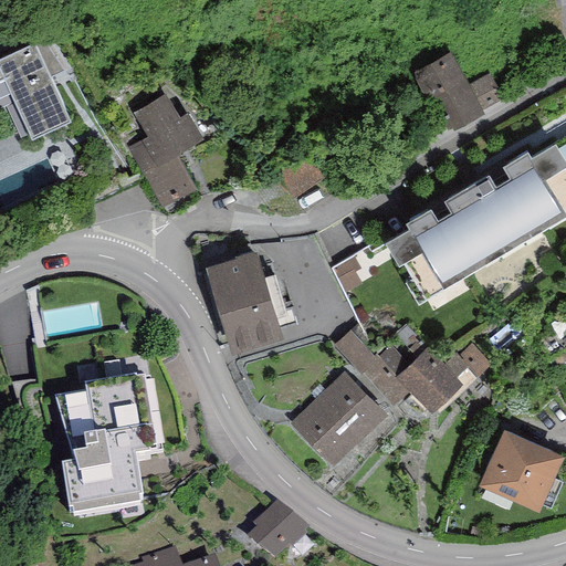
[(0,63),(0,126),(11,148),(71,117),(34,46),(0,63)]
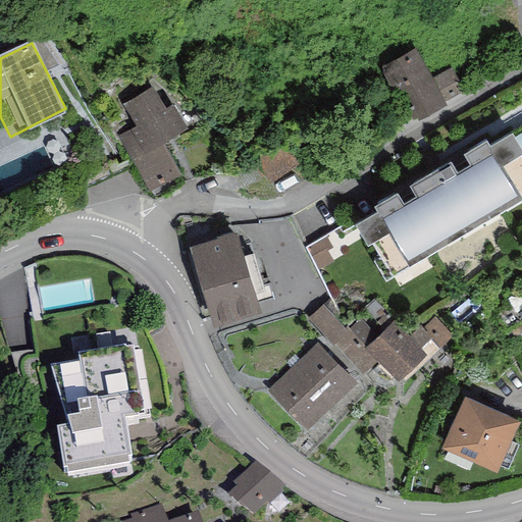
[(415,48),(379,67),(390,88),(395,86),(414,122),(447,105),(445,101),(431,77),(415,48)]
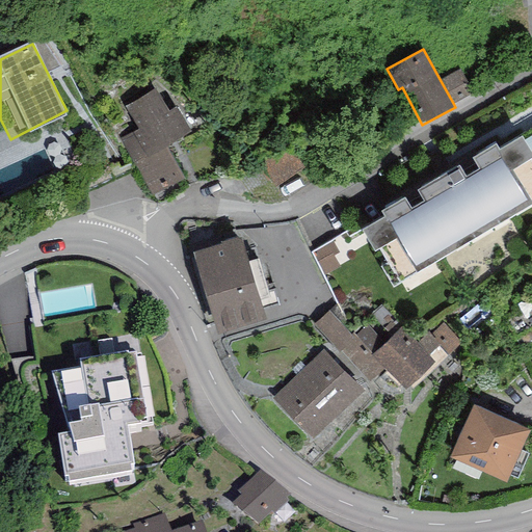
[(459,69),(440,79),(453,103),(473,92),(459,69)]
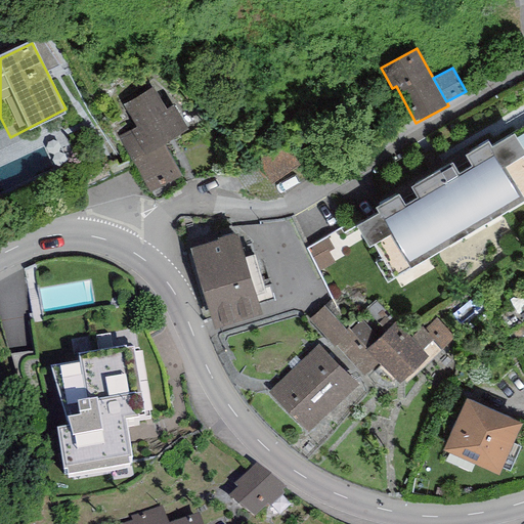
[(153,87),(123,104),(136,127),(118,137),(150,193),(181,176),(163,143),(188,129),(174,104),(166,110),(153,87)]
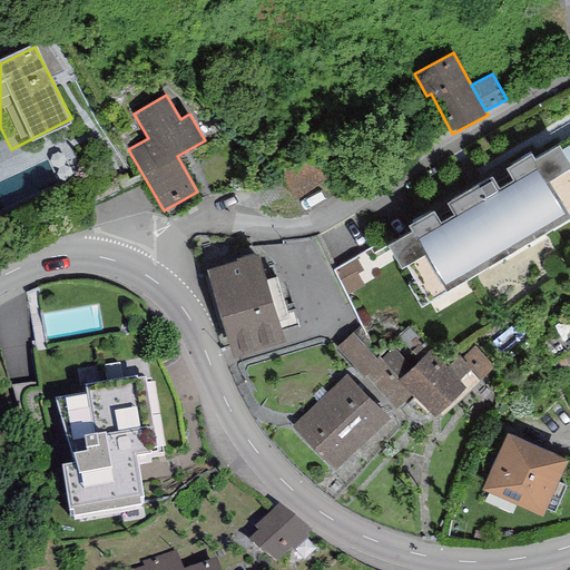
[(408,285),(420,307),(569,218),(569,172),(568,169),(569,167),(569,164),(559,145),(534,159),(531,153),(505,168),(512,180),(498,188),(491,177),(446,203),(453,215),(440,223),(433,212),(408,226),(412,232),(386,247),(400,269),(406,266),(415,281),(408,285)]
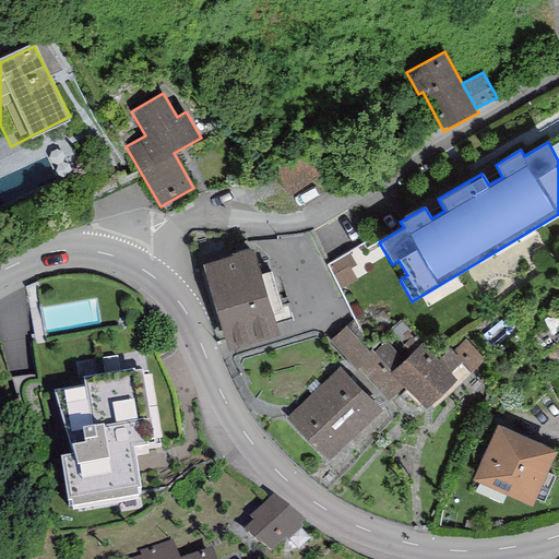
[(304,151),(273,171),(289,194),(320,174),(304,151)]
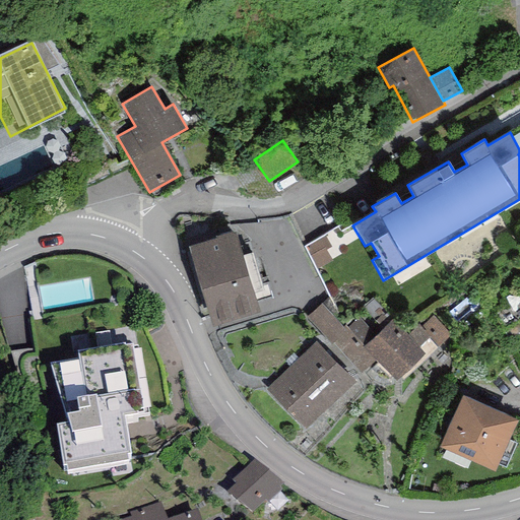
[(215,238),(188,247),(212,326),(260,312),(236,230),(215,236),(215,238)]
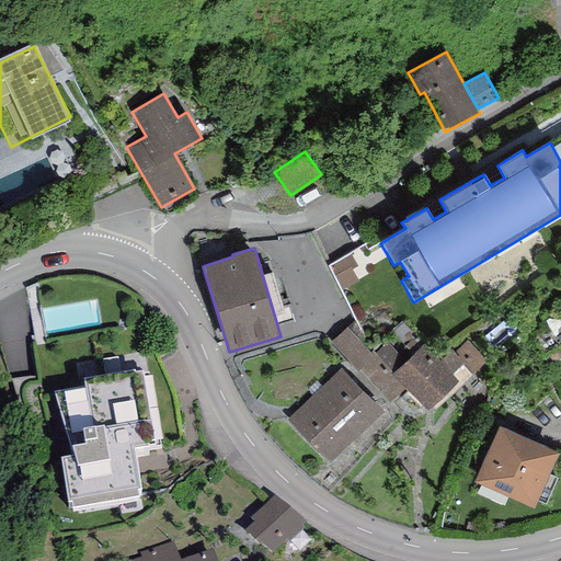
[(335,265),(347,288),(371,275),(359,252),(335,265)]
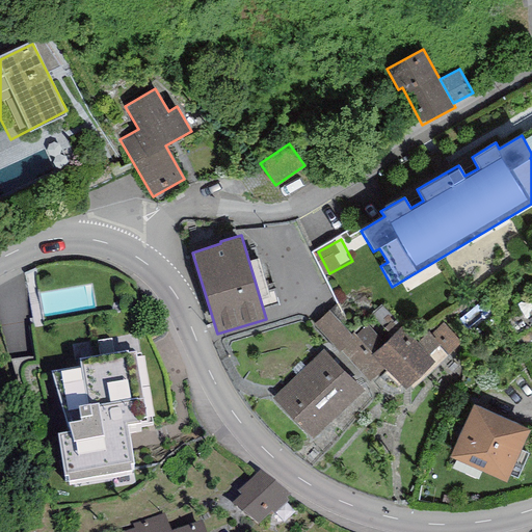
[(531,294),(500,313),(520,346),(531,339),(531,294)]
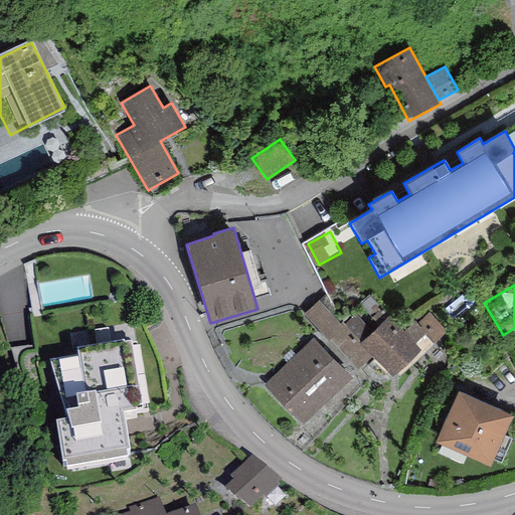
[(399,320),(368,350),(400,383),(432,353),(399,320)]
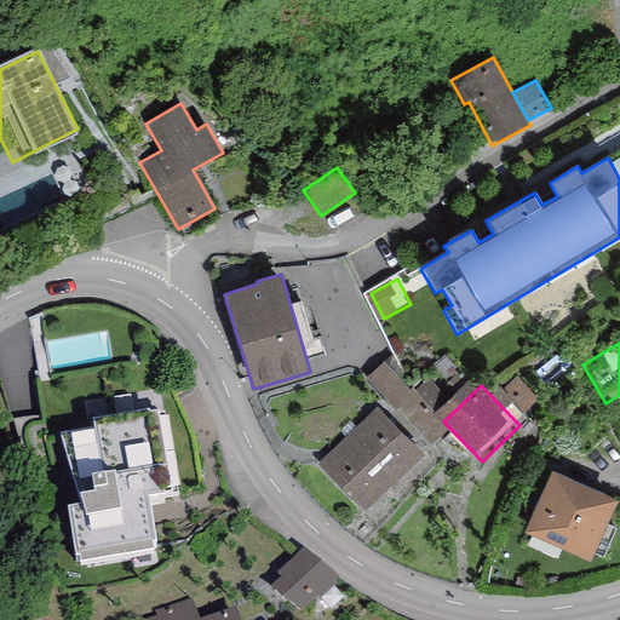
[(380,415),(327,471),(372,514),(425,459),(380,415)]
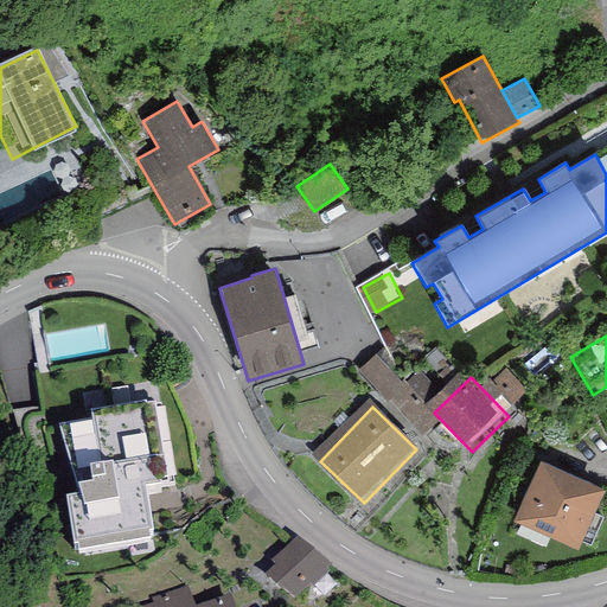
[(96,427),(59,432),(80,564),(159,553),(151,493),(176,490),(164,411),(95,422),(96,427)]
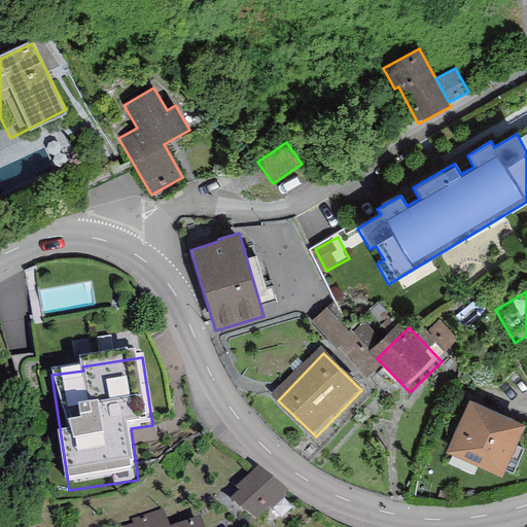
[(468,400),(445,452),(500,478),(524,426),(468,400)]
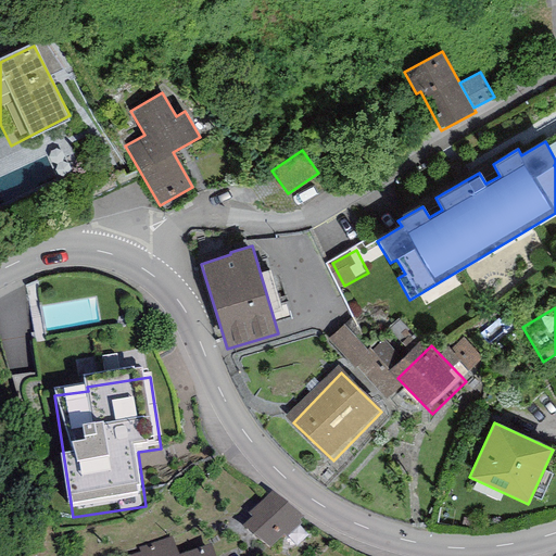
[(304,525),(272,497),(248,518),(253,522),(242,532),(268,555),(283,542),(286,544),(304,525)]
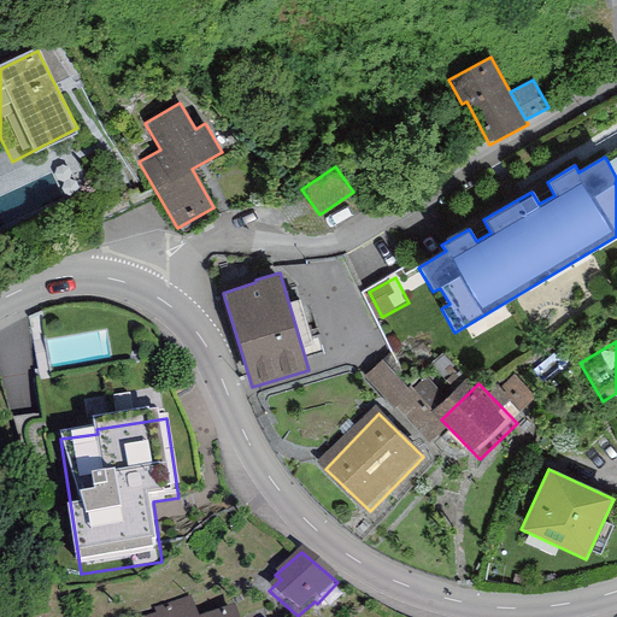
[(195,616),(189,598),(152,610),(154,616),(152,616),(236,616),(235,610),(212,616),(195,616)]
